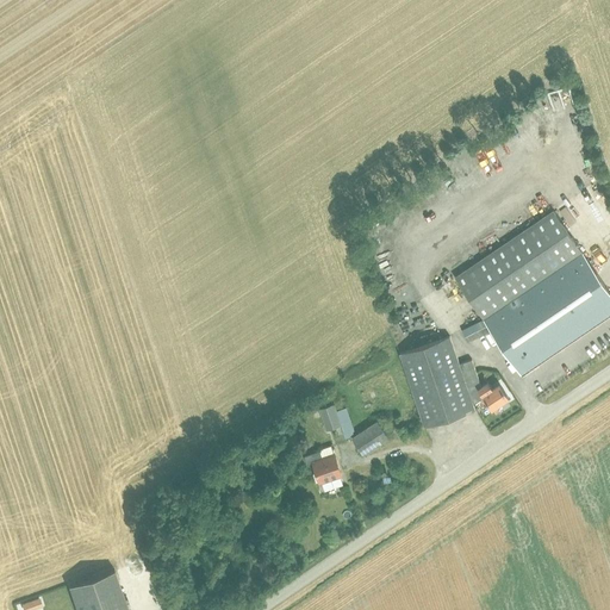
[(470,342),(492,331),(522,374),(609,313),(609,292),(554,210),(455,277),(485,319),(464,330),(470,342)]
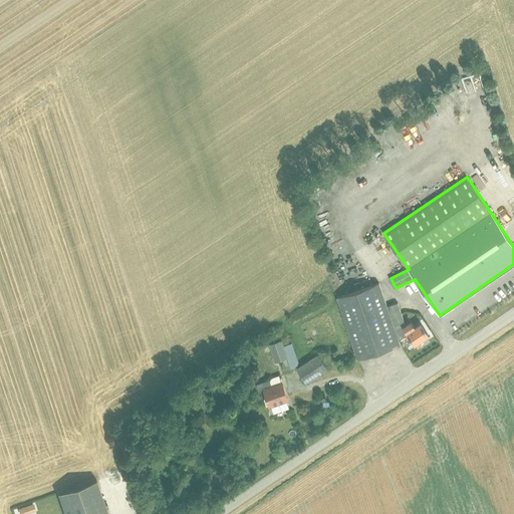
[(388,306),(387,304),(378,282),(336,296),(357,358),(401,343),(400,341),(408,335),(414,344),(428,335),(421,323),(416,326),(412,320),(405,324),(398,303),(388,306)]
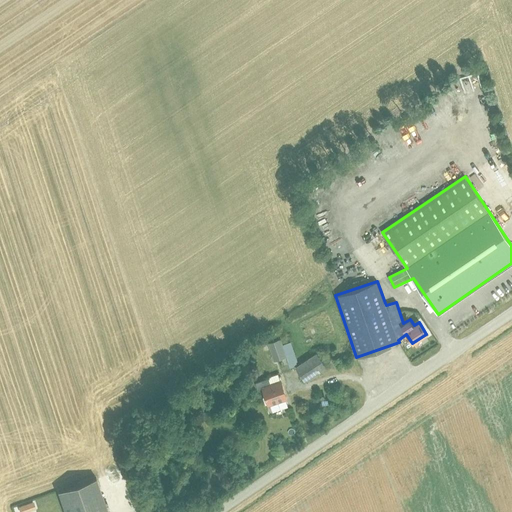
[(282,344),(289,367),(296,364),(289,342),(282,344)]
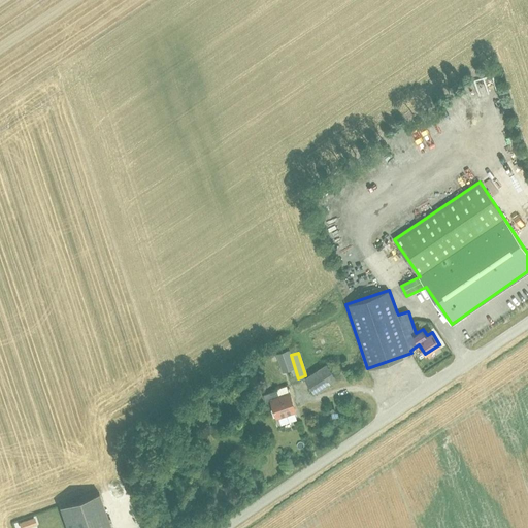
[(314,392),(335,377),(326,365),(305,380),(314,392)]
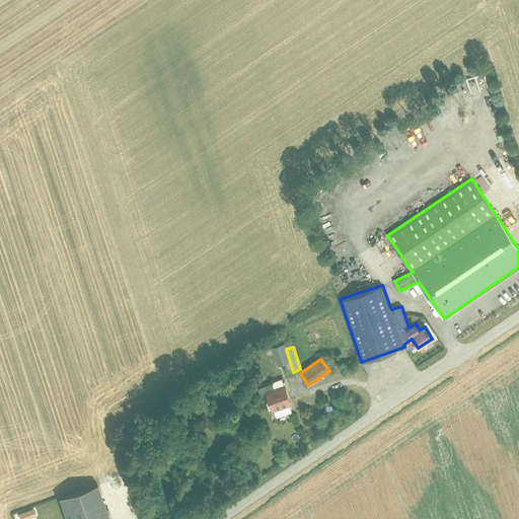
[(289,402),(284,385),(275,388),(273,382),(258,386),(261,394),(267,392),(272,409),(273,409),(276,415),(291,410),(288,402),(289,402)]
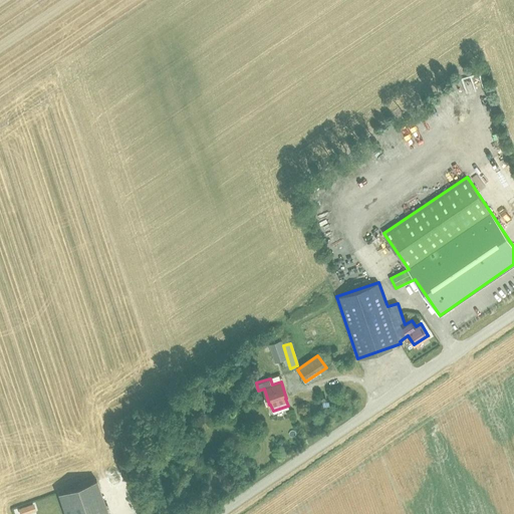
[(108,513),(96,479),(58,493),(65,513),(108,513)]
